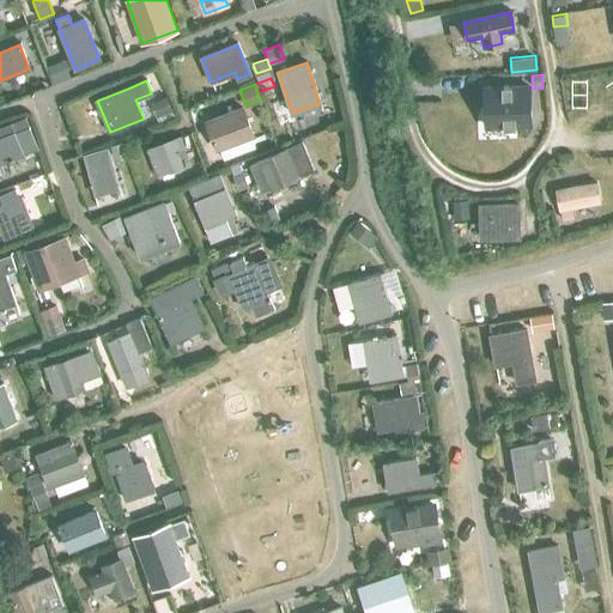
[(502,87),(484,89),(485,127),(503,126),(503,128),(516,128),(516,126),(530,125),(529,87),(513,87),(511,85),(502,85),(502,87)]
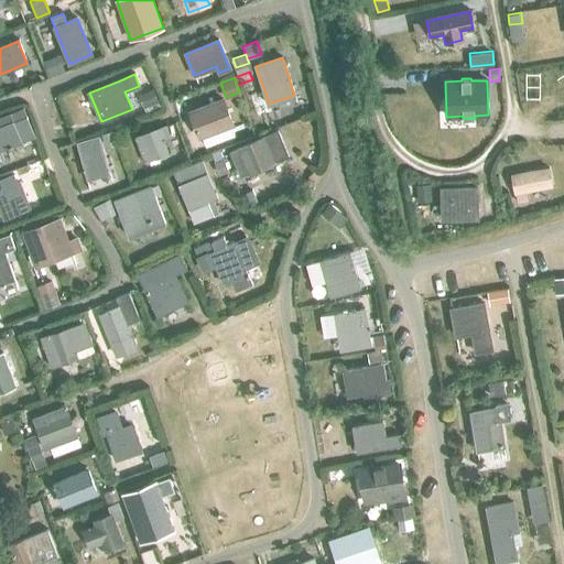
[(153,88),(142,93),(147,105),(159,100),(153,88)]
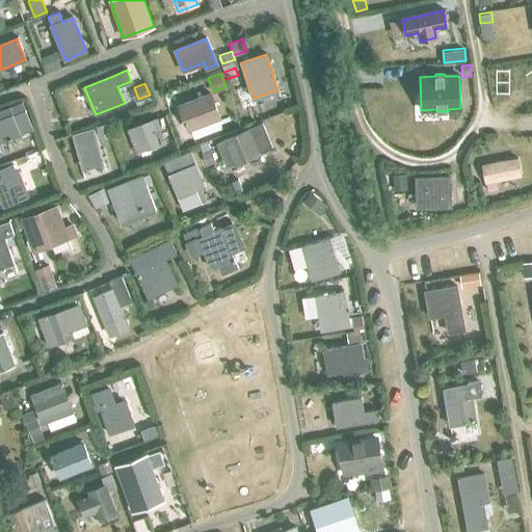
[(217,121),(218,120),(209,96),(180,106),(188,131),(189,130),(192,139),(220,130),(217,121)]
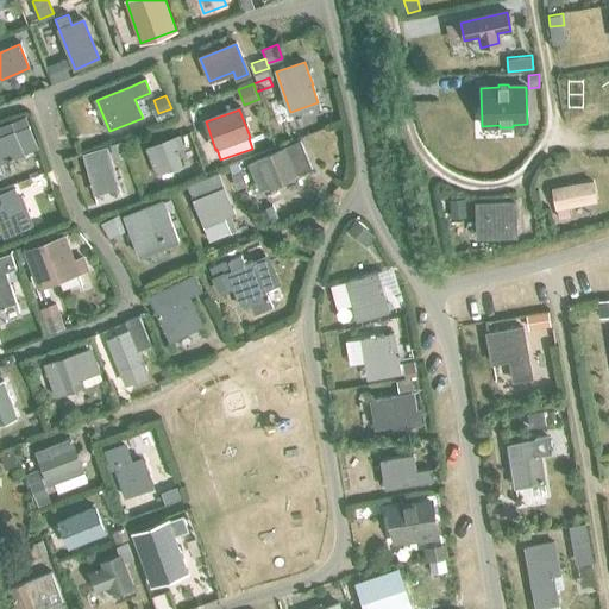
[(0,171),(4,170),(1,162),(38,148),(26,118),(0,127),(0,171)]
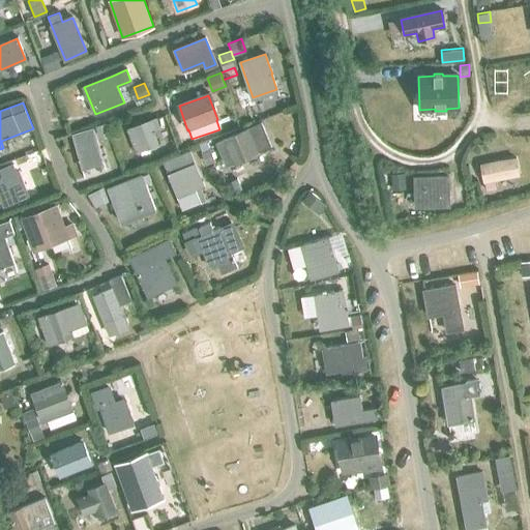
[(148,121),(127,129),(137,153),(157,144),(152,131),(160,128),(156,118),(148,121)]
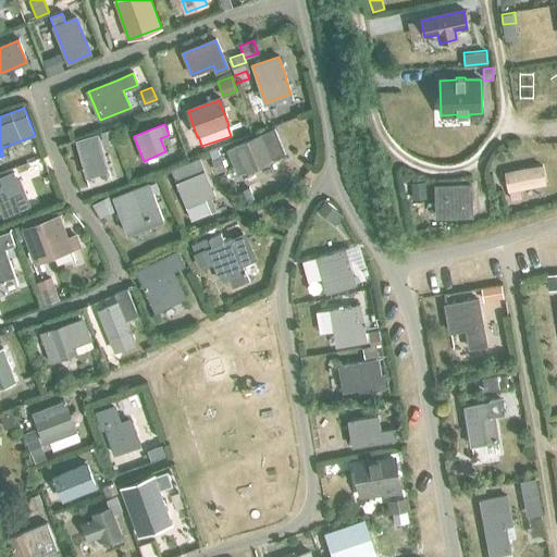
[(110,128),(100,132),(104,145),(114,141),(110,128)]
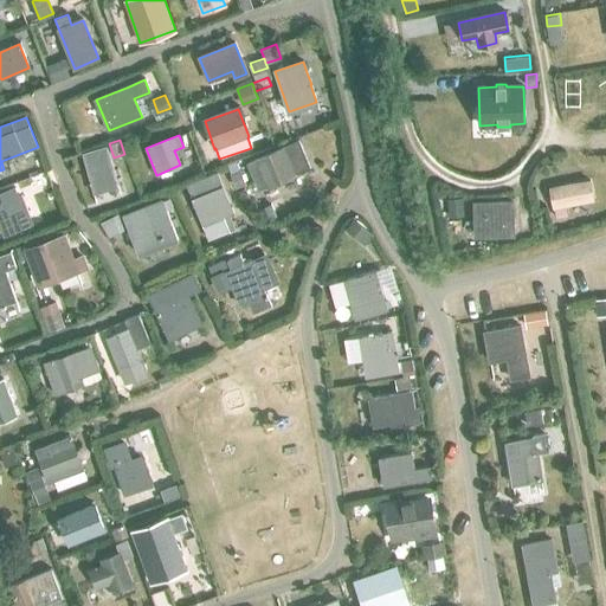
[(251,161),(246,163),(258,188),(262,187),(262,188),(291,176),(291,175),(305,169),(310,168),(300,140),(294,142),(251,160),(251,161)]
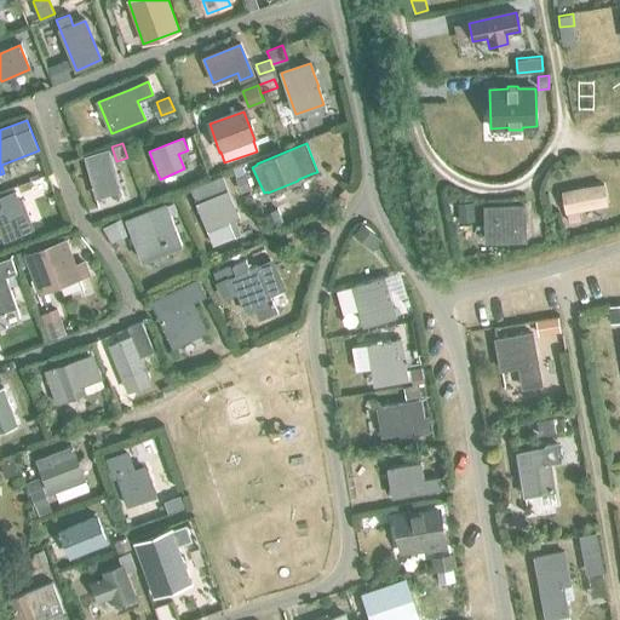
[(109,149),(84,158),(86,165),(95,196),(120,189),(110,158),(109,149)]
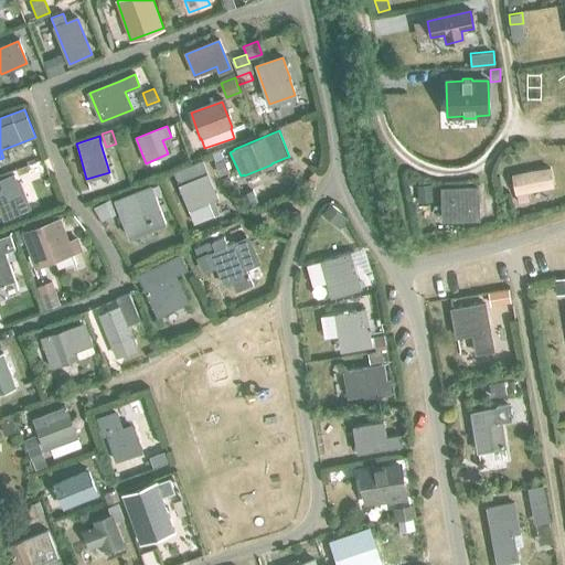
[(224,159),(215,162),(220,174),(228,171),(224,159)]
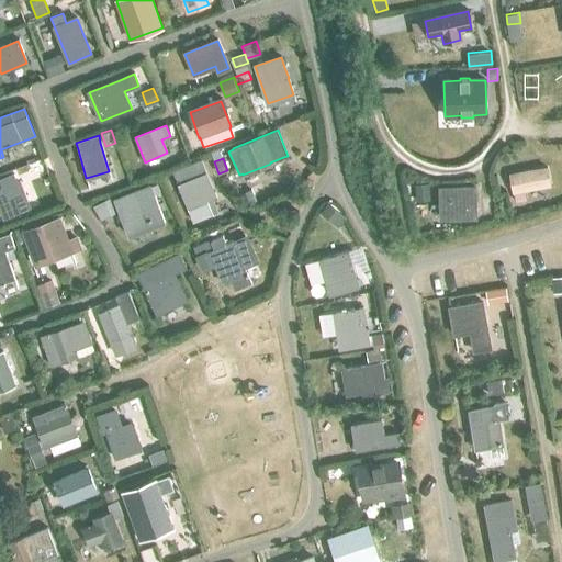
[(202,160),(172,172),(178,184),(186,204),(192,222),(217,213),(212,198),(216,195),(206,173),(202,160)]
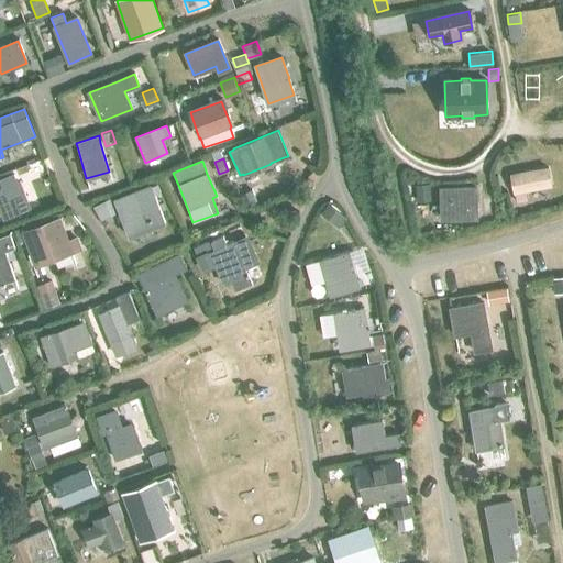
[(548,168),(510,176),(514,198),(515,202),(527,200),(525,191),(551,186),(548,168)]
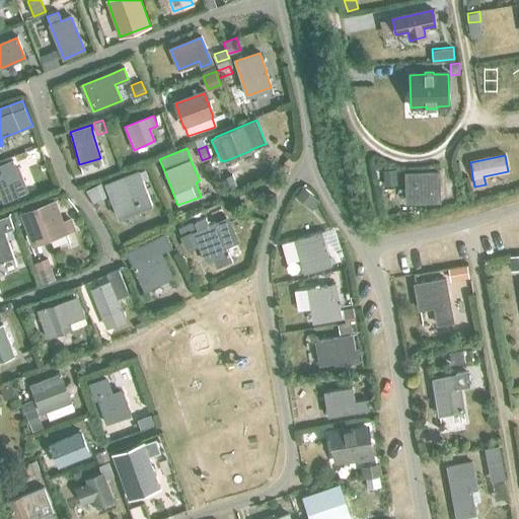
[(10,159),(0,162),(0,193),(3,200),(26,191),(17,168),(14,169),(10,159)]
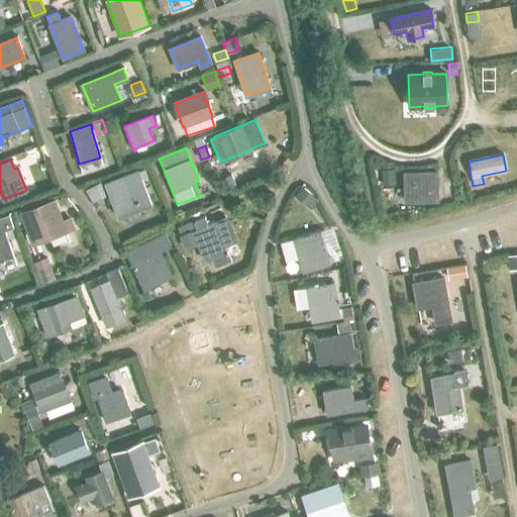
[(104,182),(119,218),(152,205),(138,169),(104,182)]
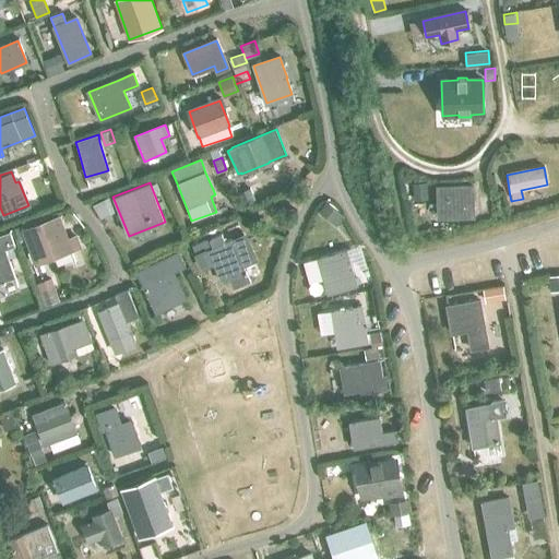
[(427,182),(413,182),(414,199),(428,198),(427,182)]
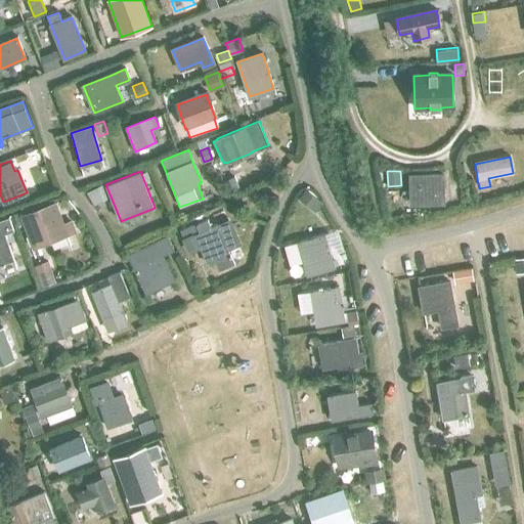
[(410,176),(410,204),(443,204),(443,175),(410,176)]
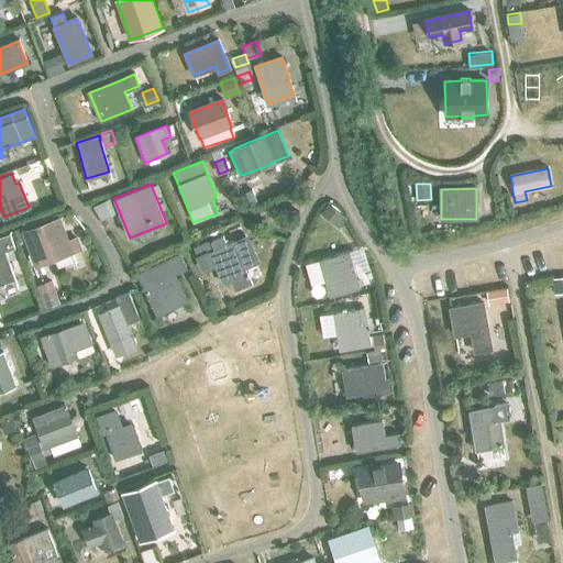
[(110,199),(94,206),(101,218),(116,212),(110,199)]
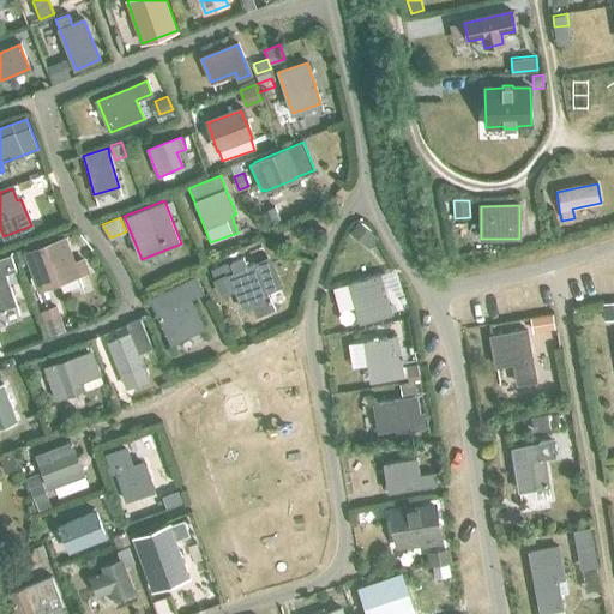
[(360,223),(351,233),(369,248),(378,239),(360,223)]
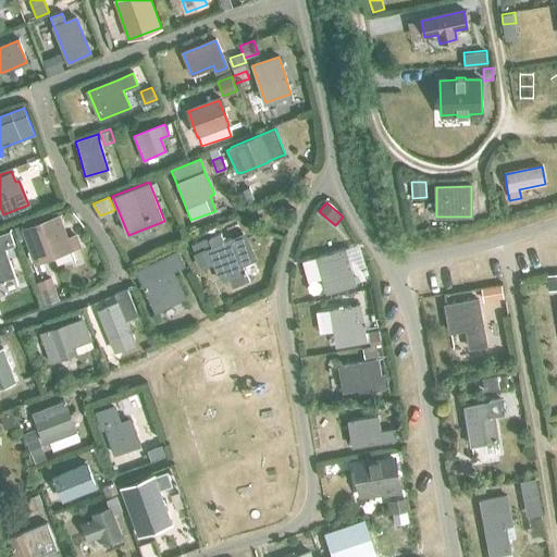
[(59,214),(23,227),(36,262),(72,249),(72,248),(79,246),(75,234),(67,236),(59,214)]
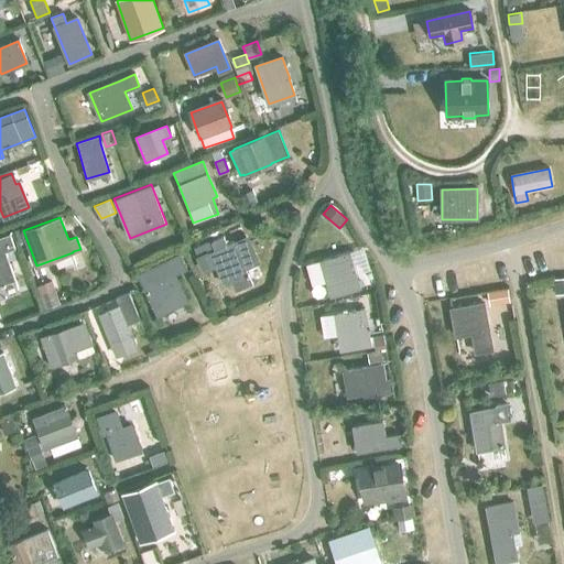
[(3,251),(14,248),(10,234),(0,236),(0,283),(13,279),(3,251)]
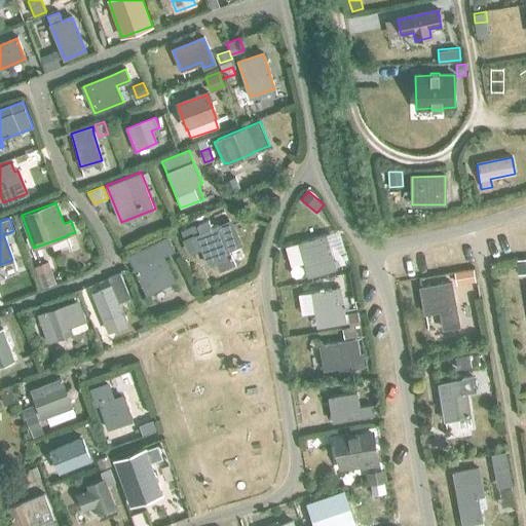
[(184,240),(189,253),(199,249),(202,256),(210,253),(218,269),(233,262),(226,248),(237,242),(227,220),(217,224),(216,224),(210,226),(207,219),(189,227),(193,235),(184,240)]
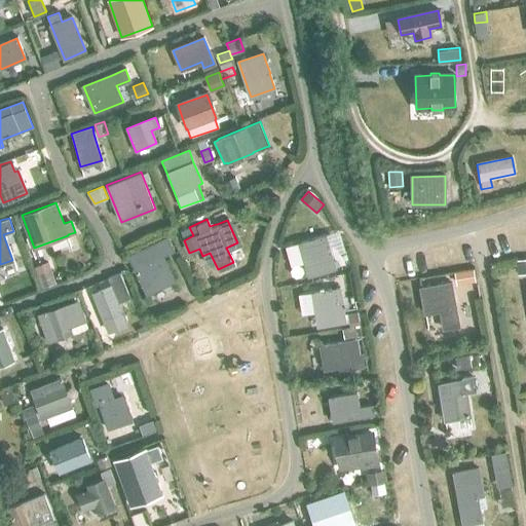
[(325,236),(299,243),(306,268),(308,276),(334,269),(332,261),(330,253),(325,236)]
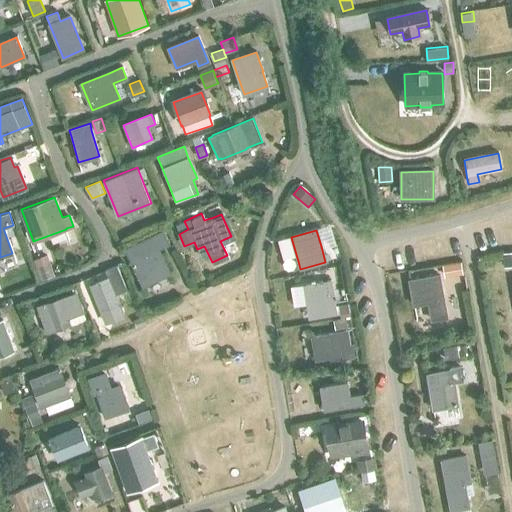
[(157,249),(168,244),(162,231),(125,249),(143,286),(169,273),(157,249)]
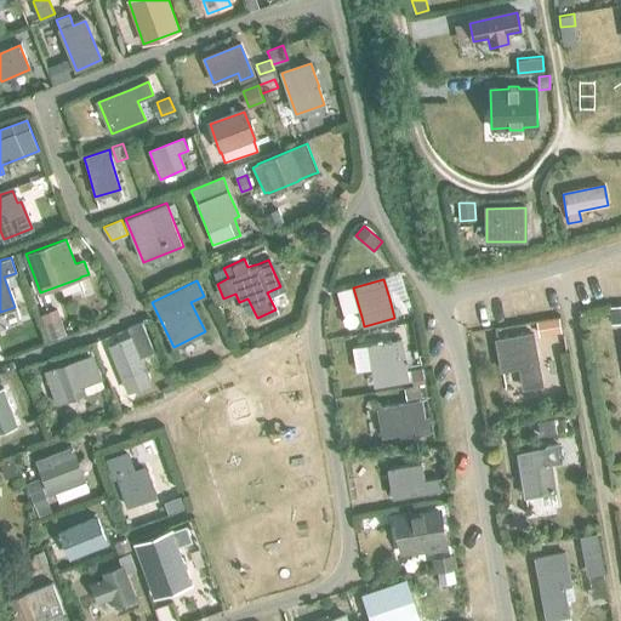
[(620,303),(610,305),(613,320),(620,319),(620,303)]
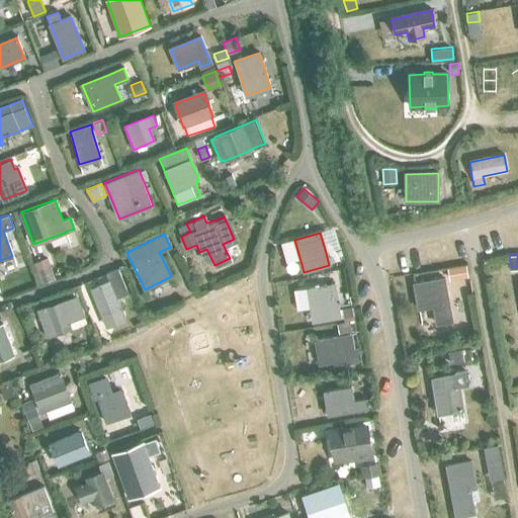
[(49,257),(34,261),(41,281),(56,276),(49,257)]
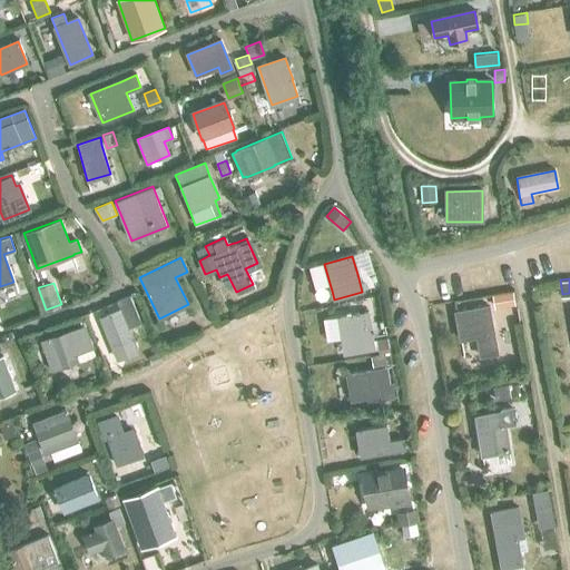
[(512,291),(493,294),(495,306),(514,303),(512,291)]
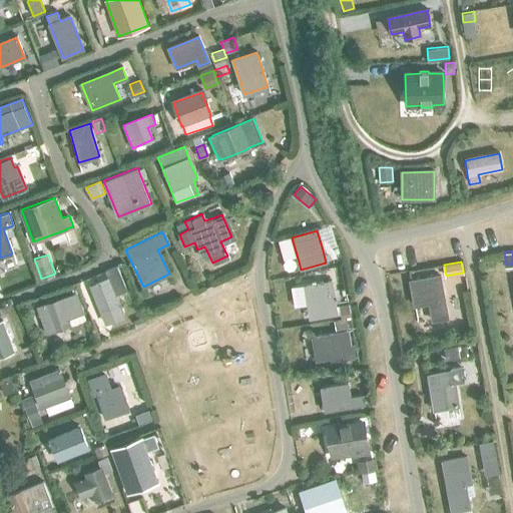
[(97,285),(90,288),(106,325),(124,318),(119,305),(116,297),(128,292),(117,266),(105,271),(108,281),(97,285)]
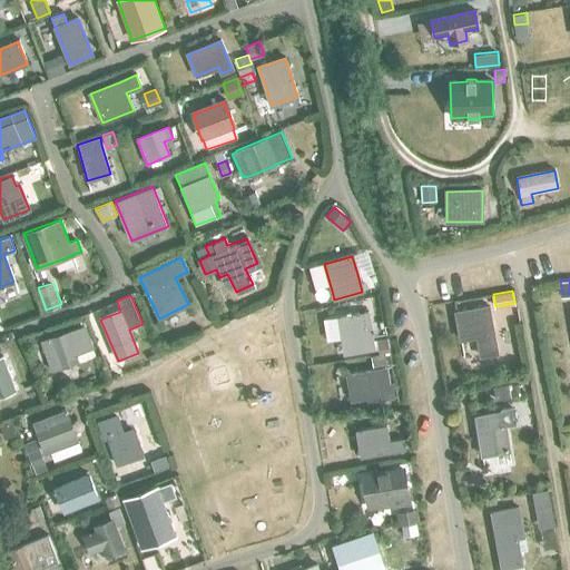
[(455,313),(460,338),(475,336),(479,356),(494,353),(491,334),(487,307),(455,313)]
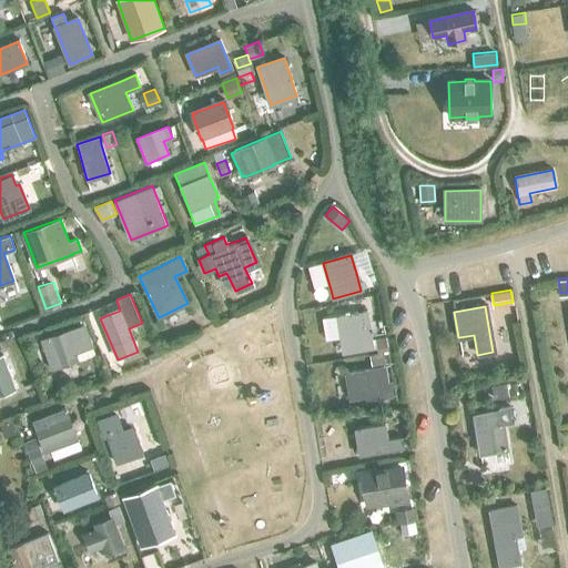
[(337,315),(341,333),(343,344),(344,352),(363,348),(361,338),(371,337),(366,311),(337,315)]
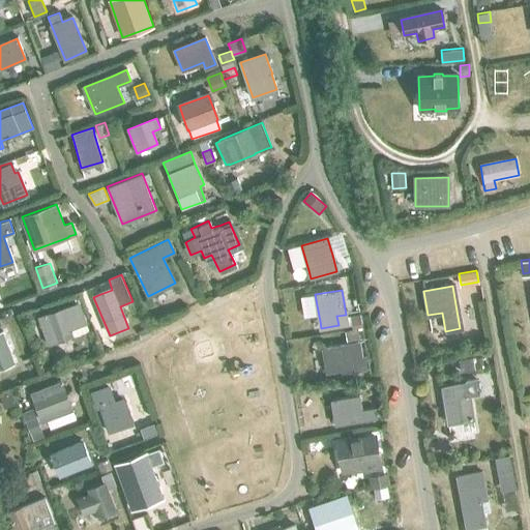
[(37,318),(48,346),(74,336),(70,329),(86,324),(79,302),(37,318)]
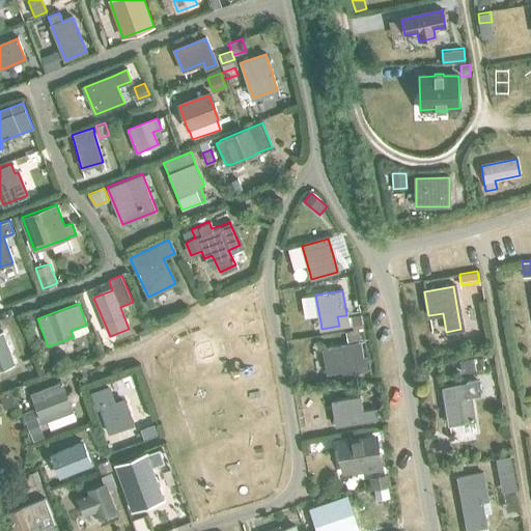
[(31,312),(23,316),(26,325),(34,322),(31,312)]
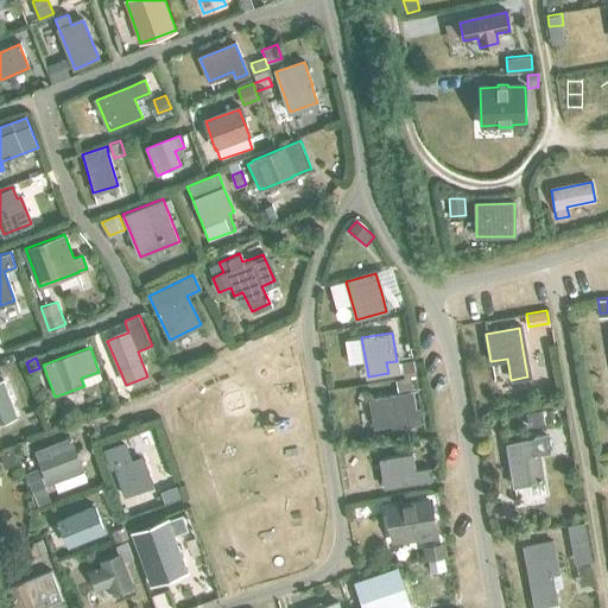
[(413,360),(403,362),(405,377),(416,375),(413,360)]
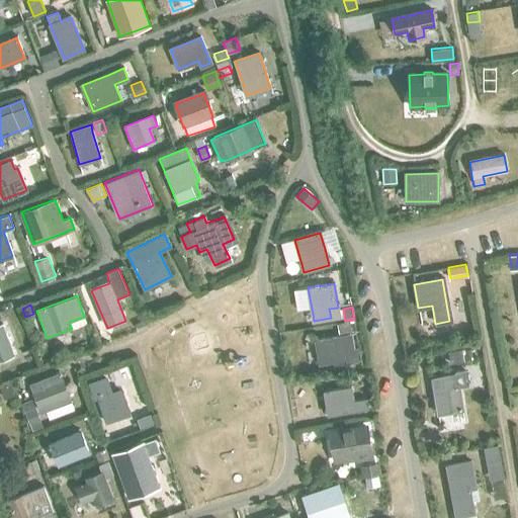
[(146,320),(137,324),(139,330),(148,327),(146,320)]
